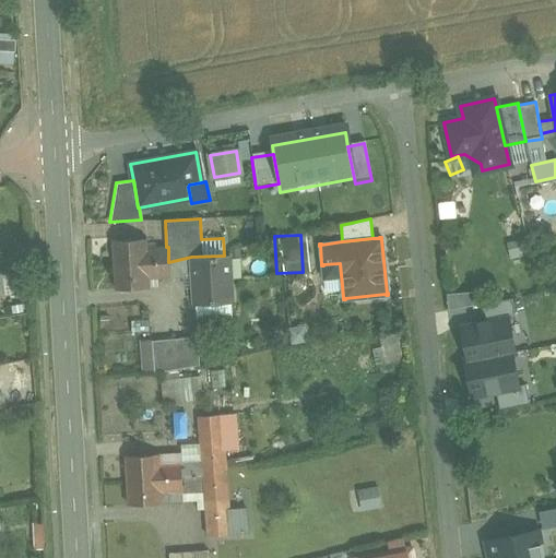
[(145,238),(111,240),(114,264),(168,262),(168,247),(166,247),(165,247),(146,248),(145,238)]
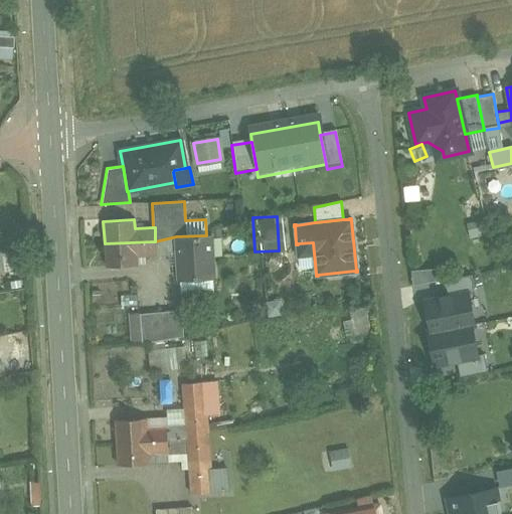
[(206,235),(176,236),(155,241),(156,254),(177,253),(179,280),(212,278),(209,235),(206,235)]
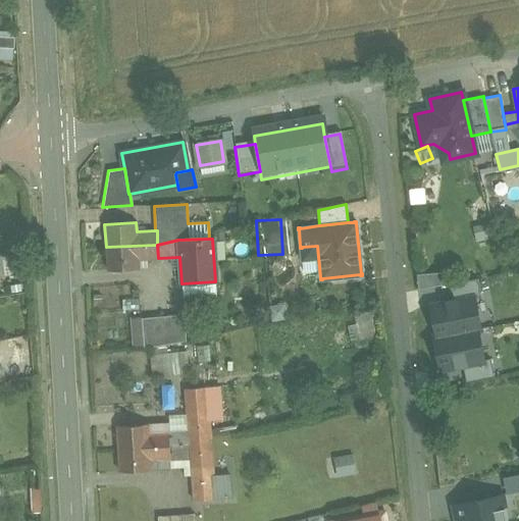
[(157,245),(106,247),(107,270),(138,268),(138,260),(158,258),(157,245)]
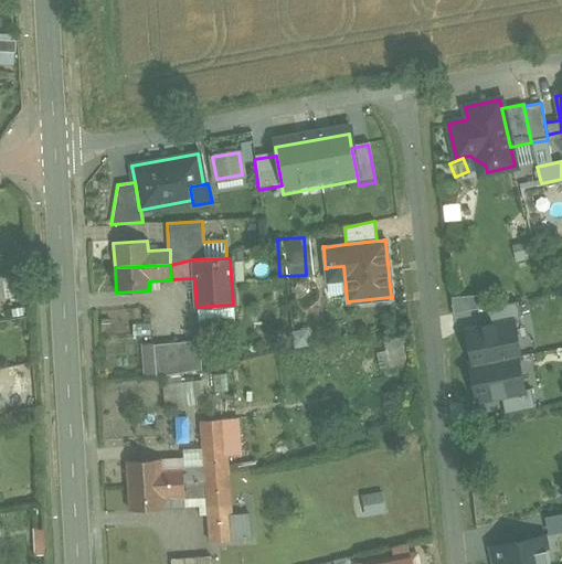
[(445,311),(470,308),(467,293),(443,297),(445,311)]
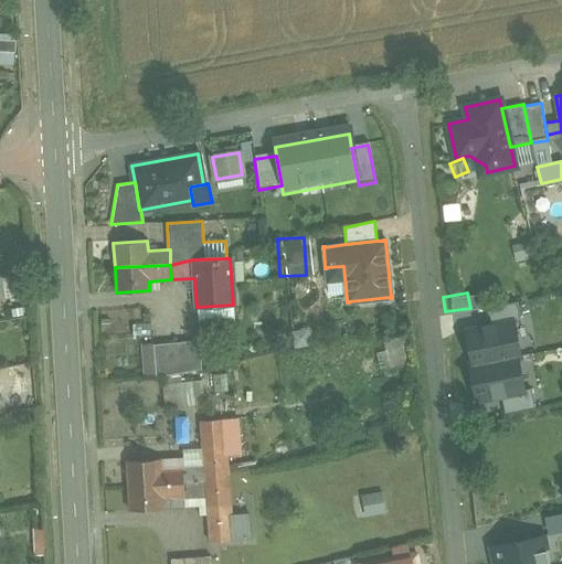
[(488,326),(510,321),(518,320),(515,301),(485,308),(488,326)]
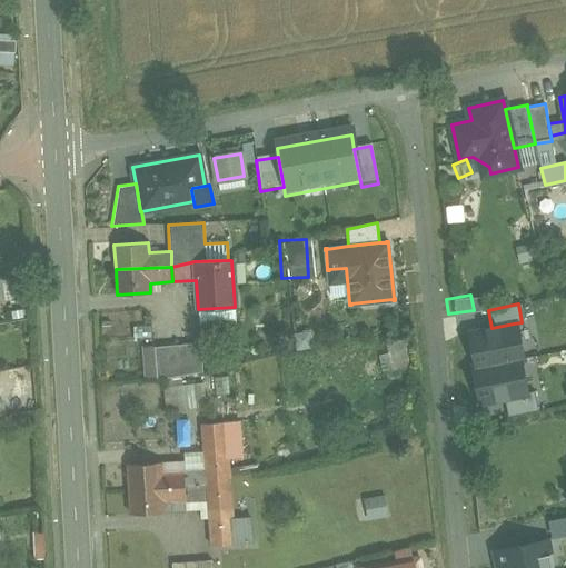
[(476,368),(518,360),(522,359),(514,324),(492,328),(469,334),(476,368)]
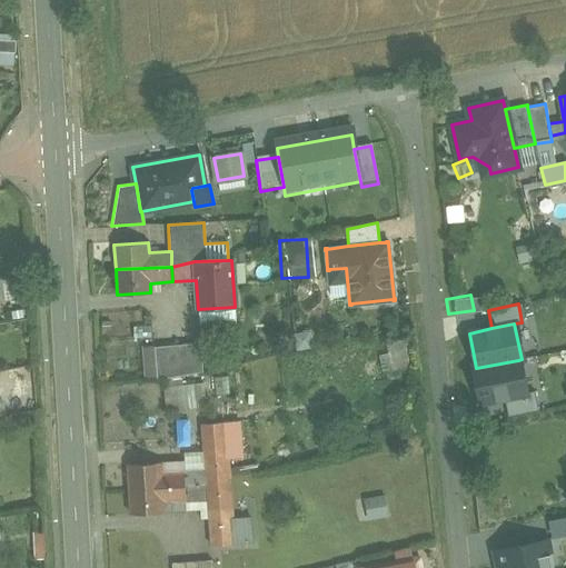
[(200,342),(154,347),(156,379),(202,372),(200,342)]
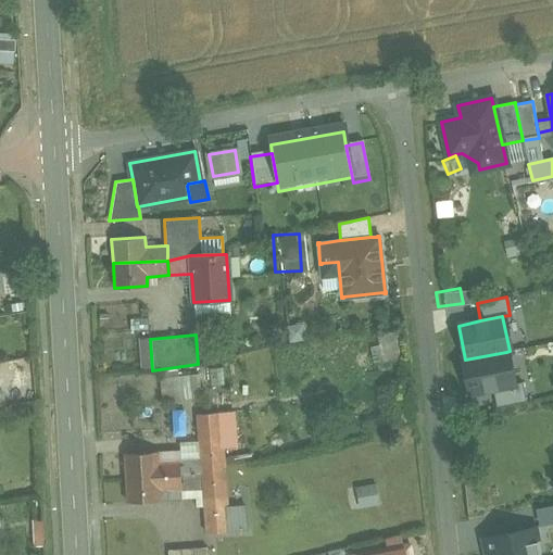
[(512,385),(506,352),(465,360),(463,361),(469,393),(491,389),(512,385)]
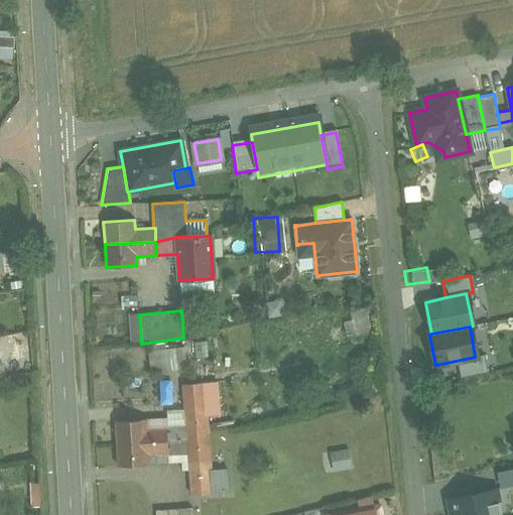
[(167,349),(147,352),(150,373),(170,370),(167,349)]
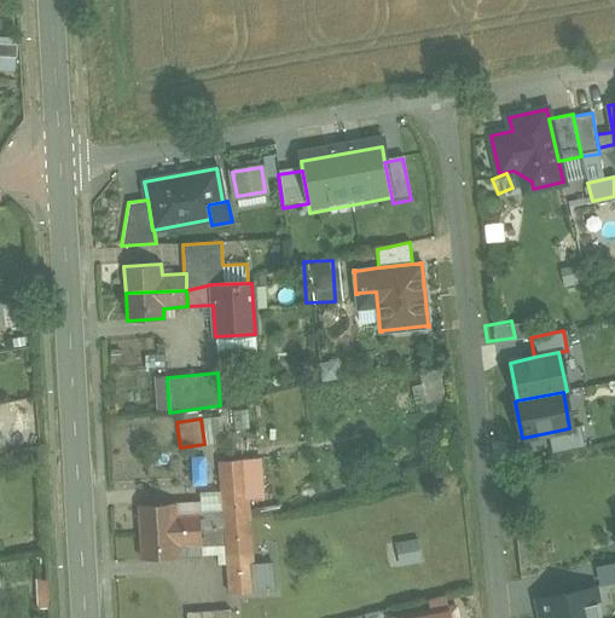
[(569,428),(546,433),(550,454),(582,446),(579,427),(569,428)]
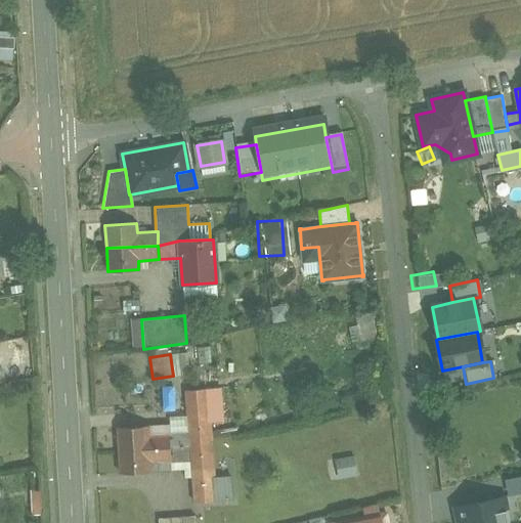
[(432,373),(433,385),(460,383),(459,371),(432,373)]
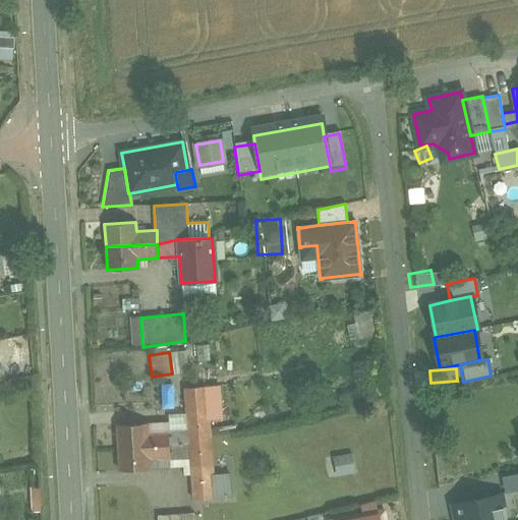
[(147,423),(116,425),(117,448),(169,445),(210,436),(216,436),(215,429),(209,429),(205,386),(184,388),(186,407),(180,408),(181,414),(186,414),(188,430),(168,430),(168,422),(147,423)]
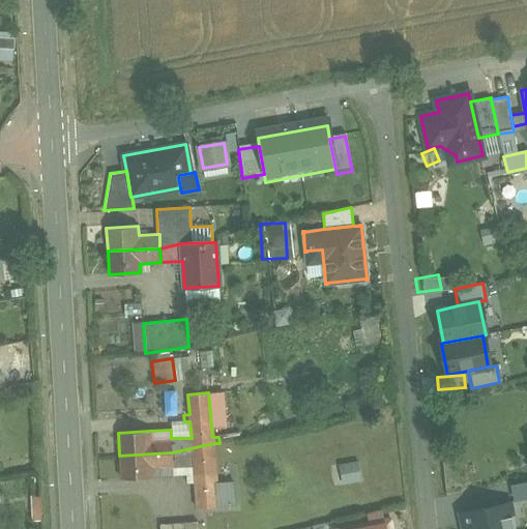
[(213,443),(172,452),(119,456),(121,479),(152,477),(173,476),(172,467),(193,466),(196,508),(235,505),(233,482),(216,483),(213,443)]
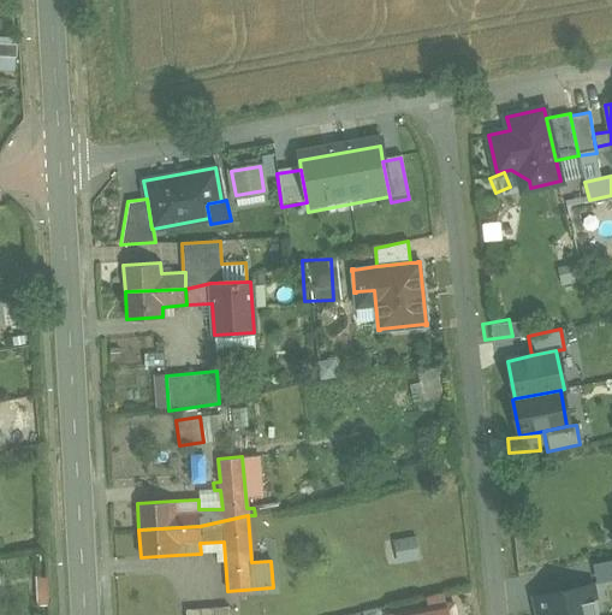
[(410,537),(388,538),(390,560),(411,559),(410,537)]
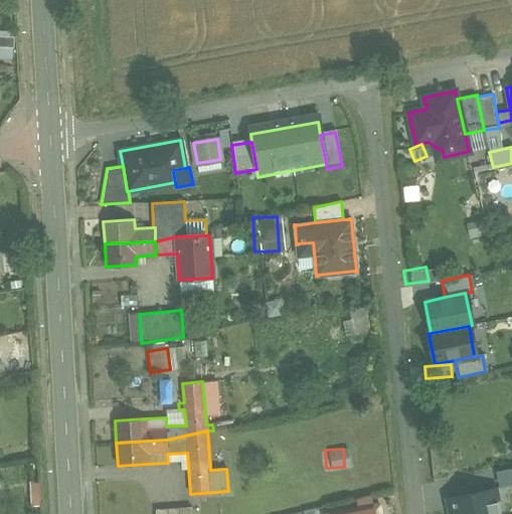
[(490,486),(511,483),(511,466),(488,469),(490,486)]
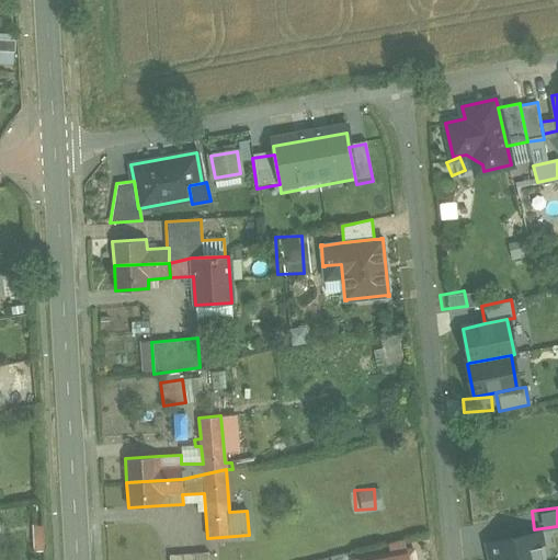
[(547,559),(541,530),(481,543),(485,559),(547,559)]
